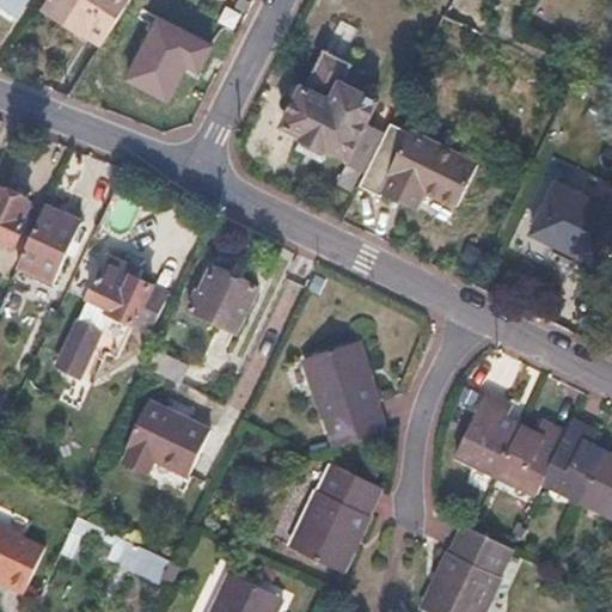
[(1,0),(20,11),(28,0),(1,0)]
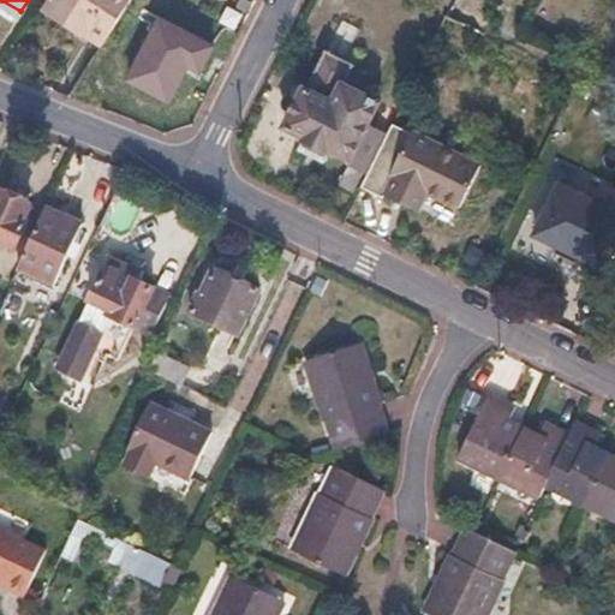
[(47,0),(41,10),(71,29),(101,47),(131,0),(130,0),(47,0)]
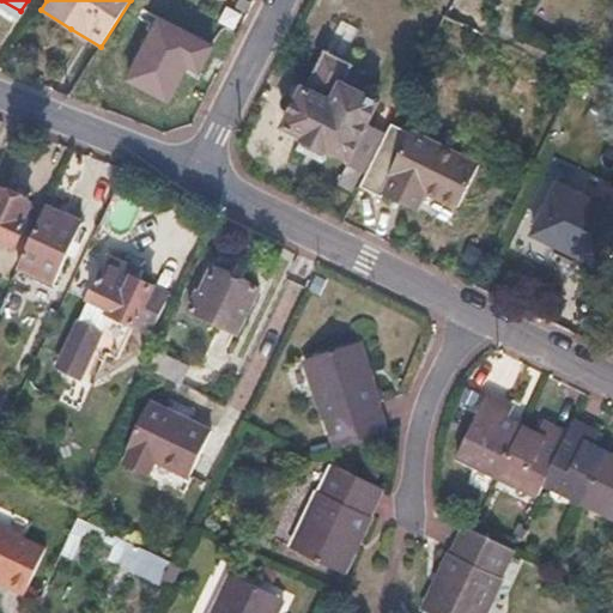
[(358,171),(364,174),(386,131),(366,121),(378,98),(354,86),(343,82),(350,66),(352,61),(341,56),(356,26),(339,18),(303,86),(301,85),(281,123),(302,133),(299,138),(301,138),(323,149),(325,150),(327,146),(346,156),(344,162),(344,164),(358,171)]
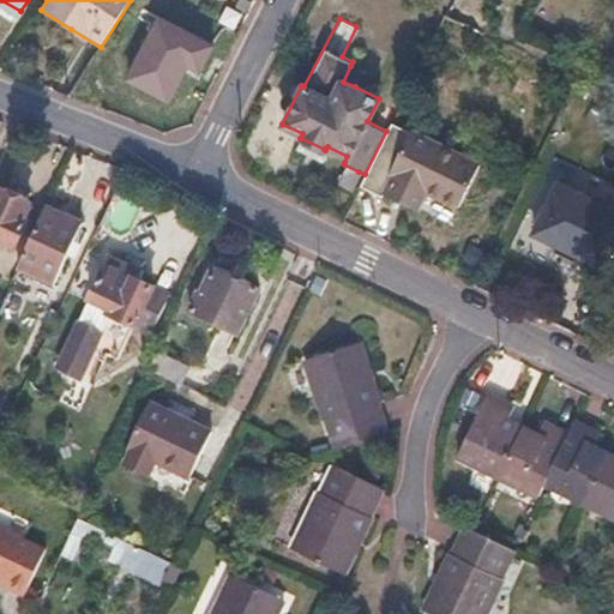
[(350,66),(343,82),(355,86),(362,72),(350,66)]
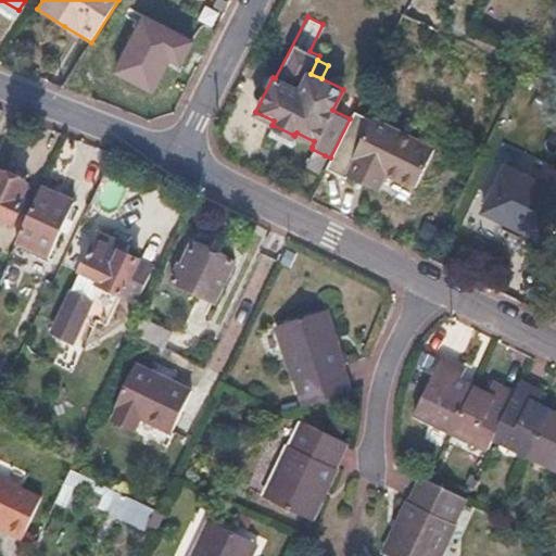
[(414,186),(432,147),(354,110),(350,118),(330,158),(326,167),(344,177),(346,174),(376,189),(384,171),(414,186)]
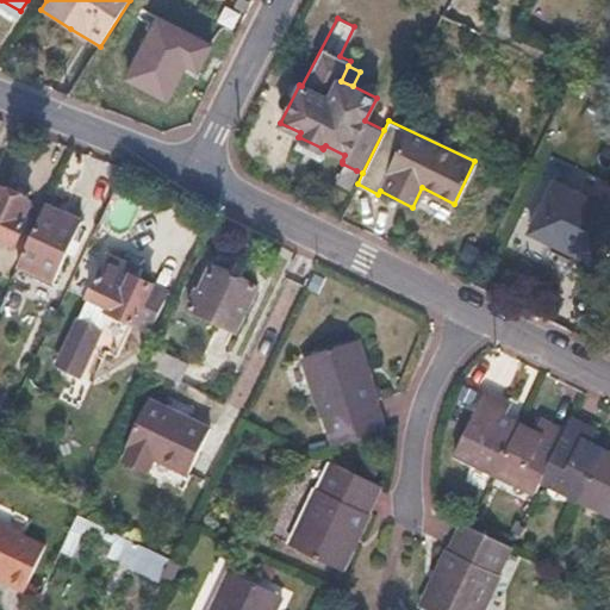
[(318,157),(322,148),(299,137),(296,147),(318,157)]
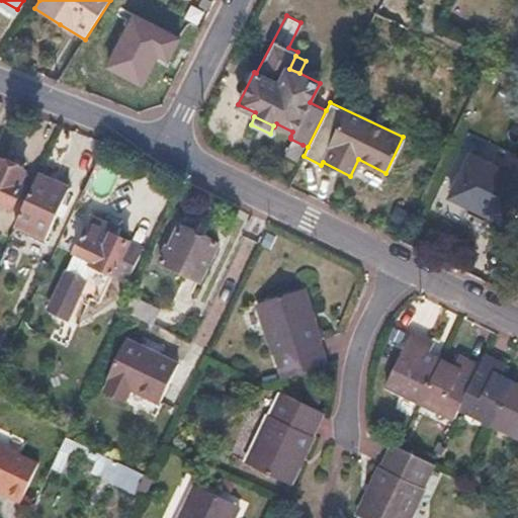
[(303,145),(290,139),(283,154),(295,160),(303,145)]
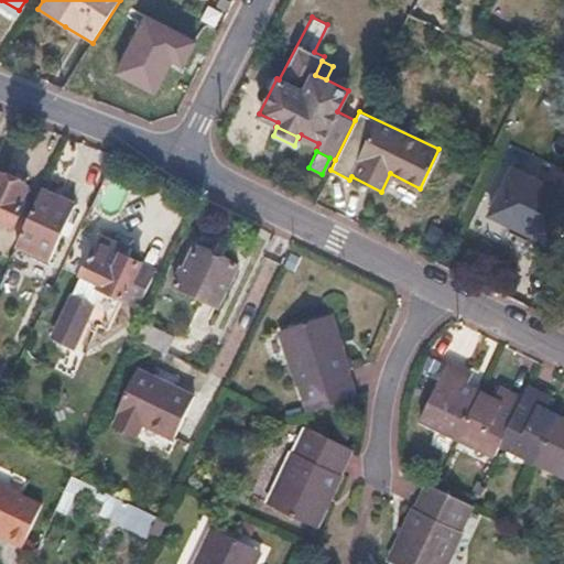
[(550,252),(563,221),(563,193),(511,167),(489,215),(508,225),(505,230),(550,252)]
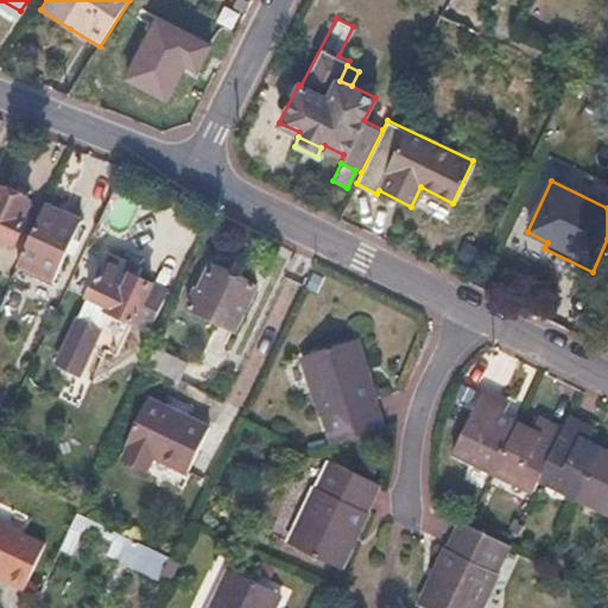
[(0,235),(17,244),(27,220),(37,225),(44,208),(30,201),(12,194),(0,187),(0,235)]
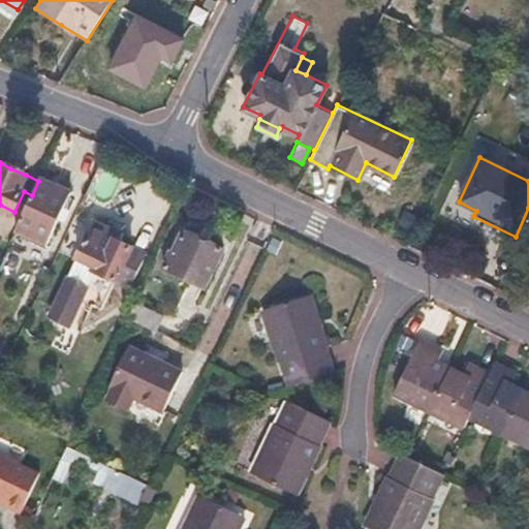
[(38,181),(32,195),(16,231),(47,245),(70,192),(55,185),(39,178),(38,181)]
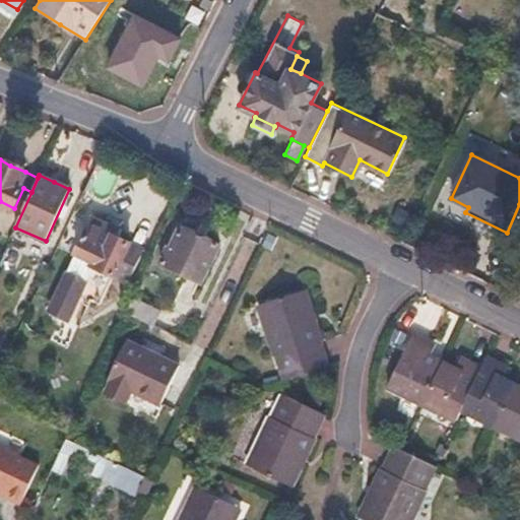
[(101,222),(91,218),(49,312),(69,321),(93,267),(128,283),(145,248),(108,231),(110,225),(101,222)]
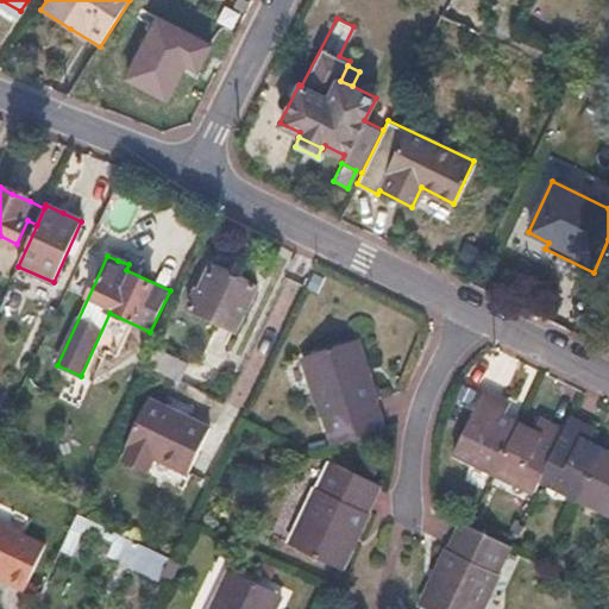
[(201,288),(196,287),(187,307),(237,331),(258,286),(236,276),(213,265),(201,288)]
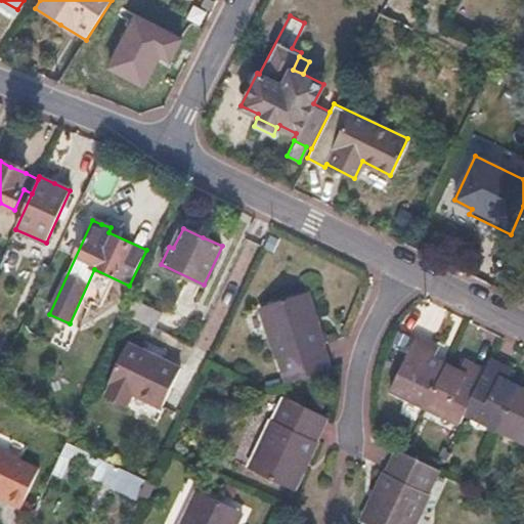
[(305,293),(259,307),(274,359),(277,358),(285,383),(326,370),(318,344),(320,343),(314,322),(305,293)]
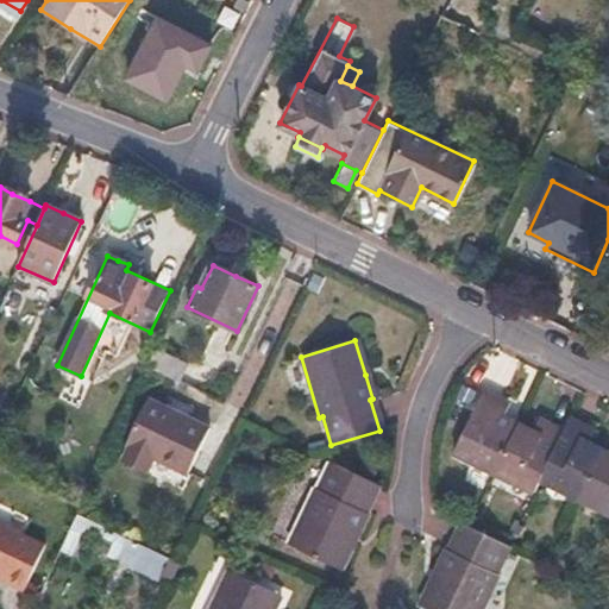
[(495,399),(479,391),(450,452),(490,472),(514,424),(500,416),(506,403),(495,399)]
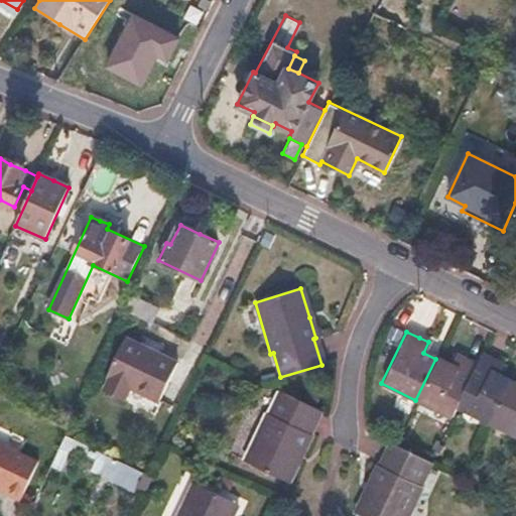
[(152,349),(125,337),(107,375),(111,376),(104,390),(125,400),(132,387),(161,400),(178,361),(152,349)]
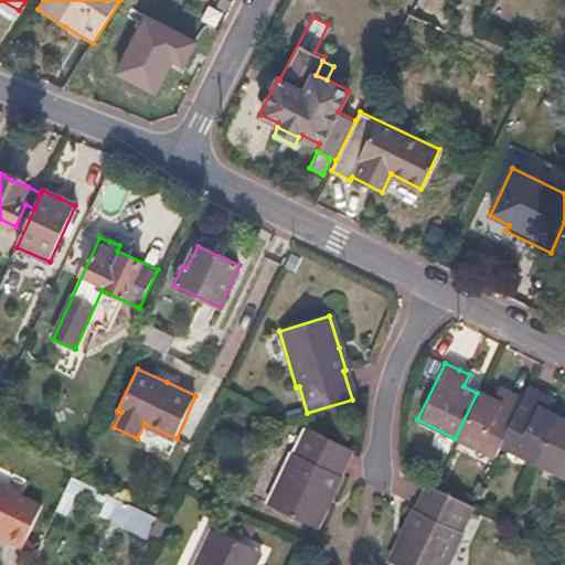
[(488,398),(477,393),(455,438),(492,456),(498,444),(519,398),(501,390),(493,386),(488,398)]
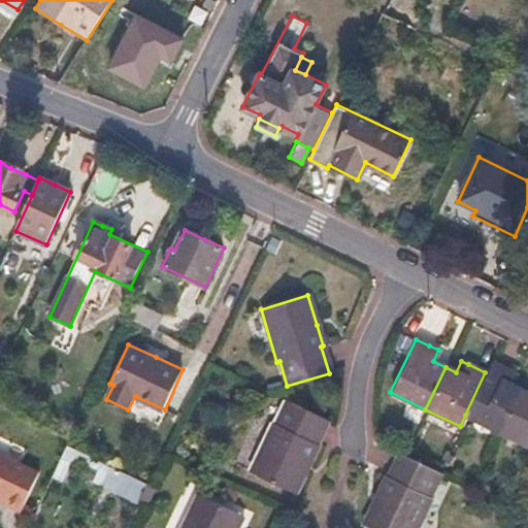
[(491,361),(485,372),(465,415),(499,432),(520,389),(508,384),(514,372),(506,369),(491,361)]
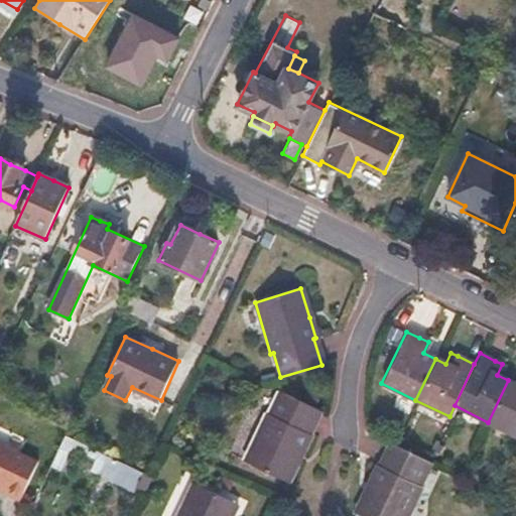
[(515,383),(508,380),(488,422),(515,435),(515,383)]
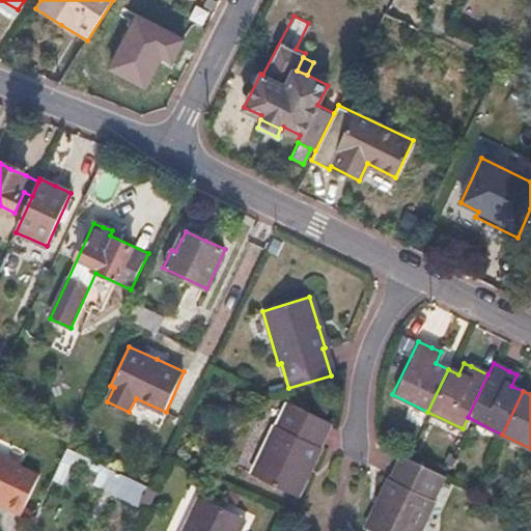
[(276,426),(274,426),(250,475),(296,498),(319,448),(317,447),(329,423),(287,402),(276,426)]
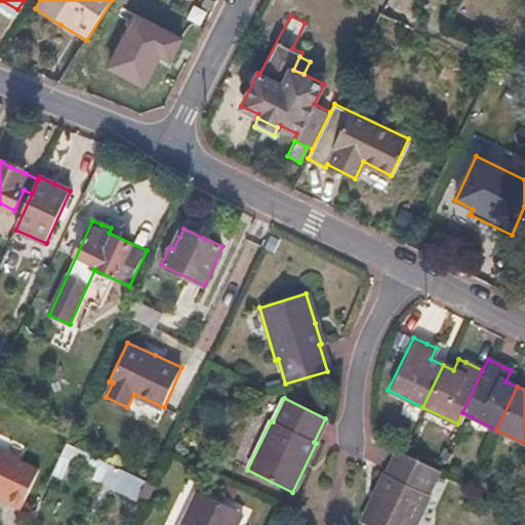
[(393,472),(391,471),(366,520),(377,524),(417,524),(434,492),(432,491),(444,468),(404,448),(393,472)]
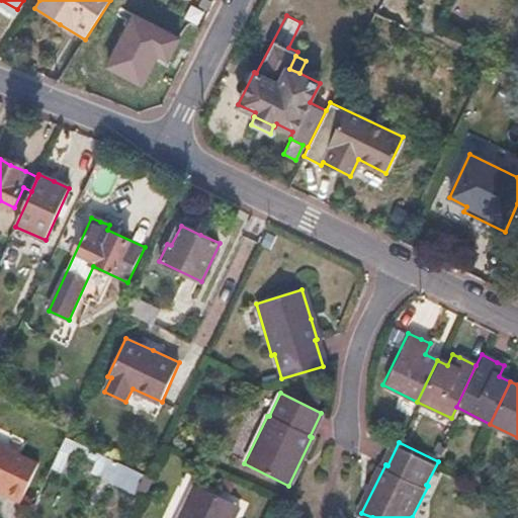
[(38,461),(0,443),(0,486),(8,490),(6,494),(13,498),(20,501),(38,461)]
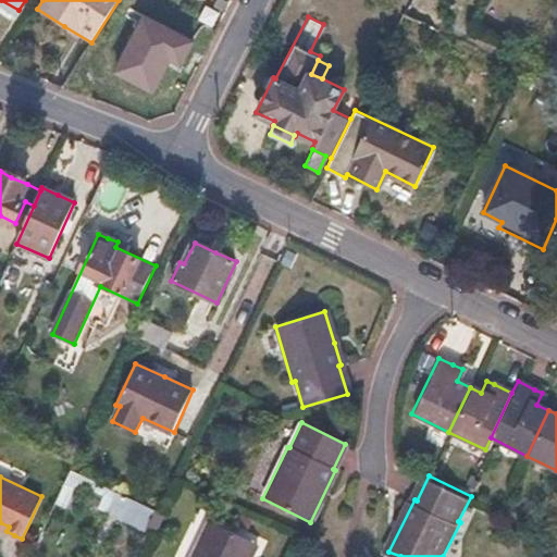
[(159,511),(130,498),(121,517),(149,531),(159,511)]
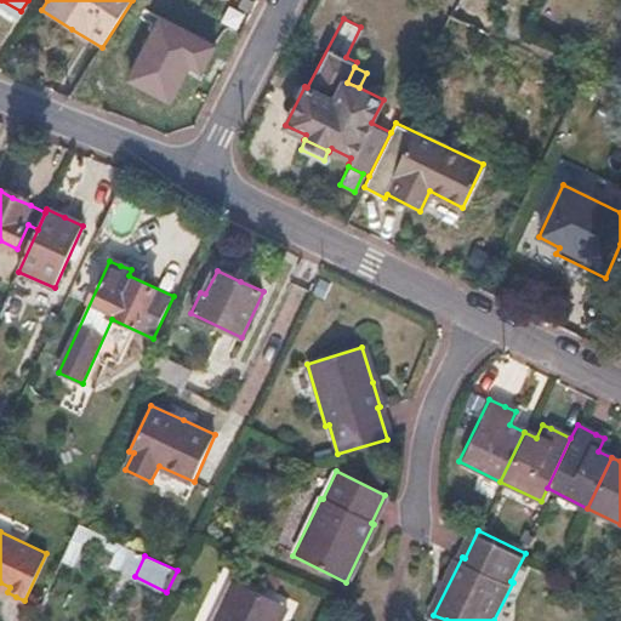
[(281,620),(288,609),(235,582),(216,620),(281,620)]
